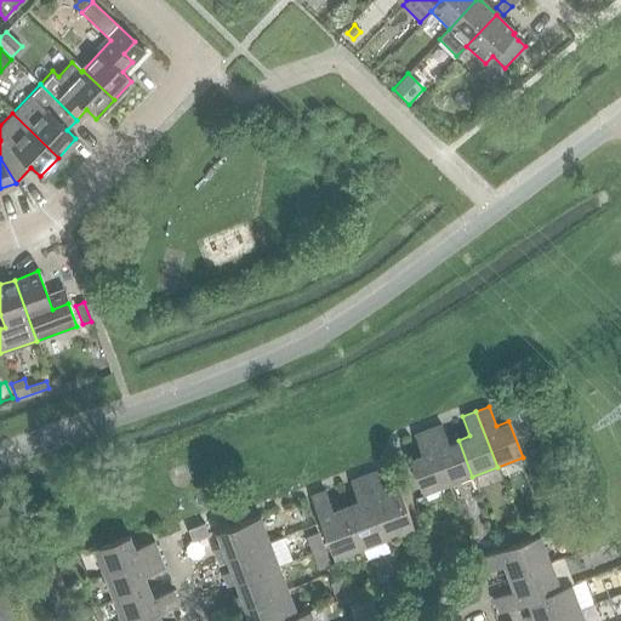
[(448,486),(472,477),(459,440),(448,444),(440,425),(427,431),(448,486)]
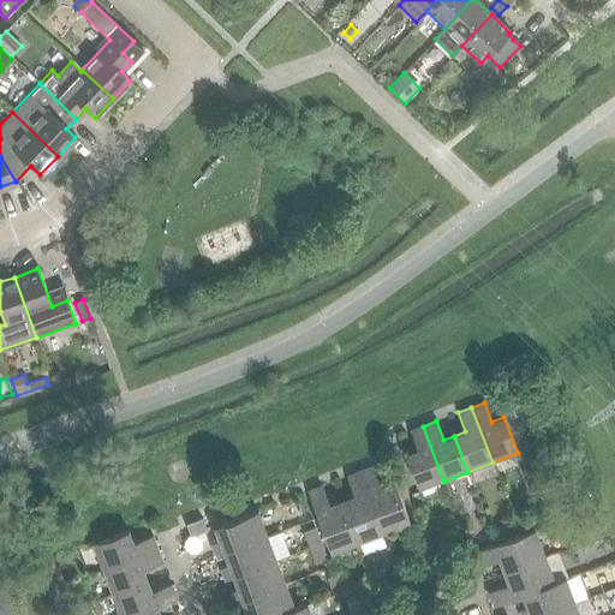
[(418,491),(443,482),(423,427),(410,431),(417,451),(405,455),(418,491)]
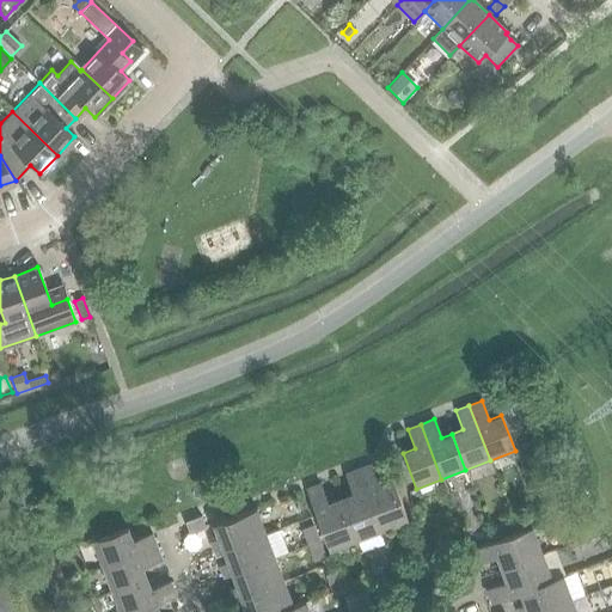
[(371,465),(357,470),(380,530),(407,520),(391,478),(378,483),(371,465)]
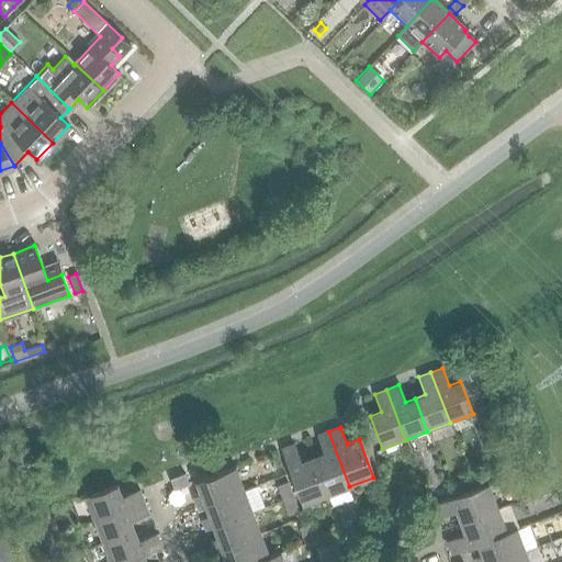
[(326,495),(349,486),(328,431),(316,436),(323,452),(312,458),(326,495)]
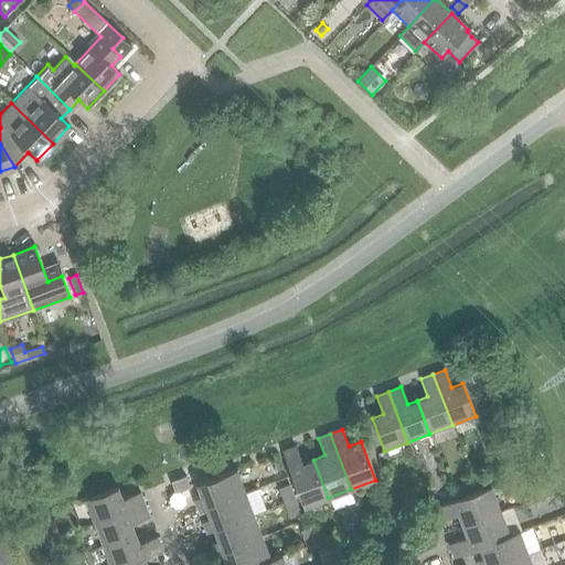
[(304,508),(328,498),(313,460),(301,465),(295,447),(281,451),(304,508)]
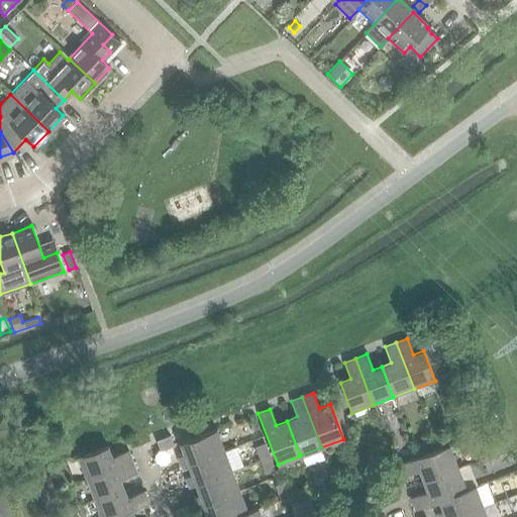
[(182,468),(188,466),(187,464),(224,450),(216,429),(179,443),(184,454),(178,457),(182,468)]
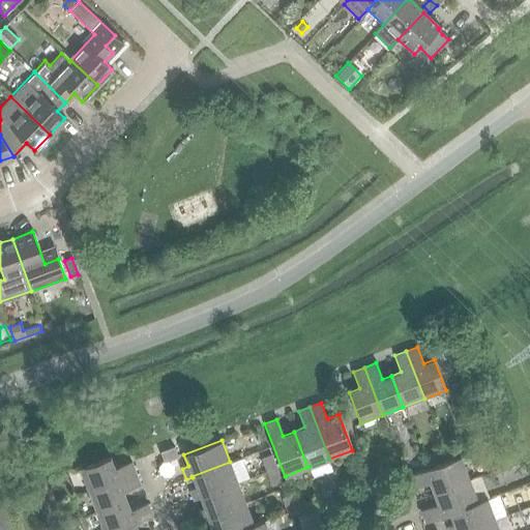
[(159,452),(164,462),(177,457),(174,447),(159,452)]
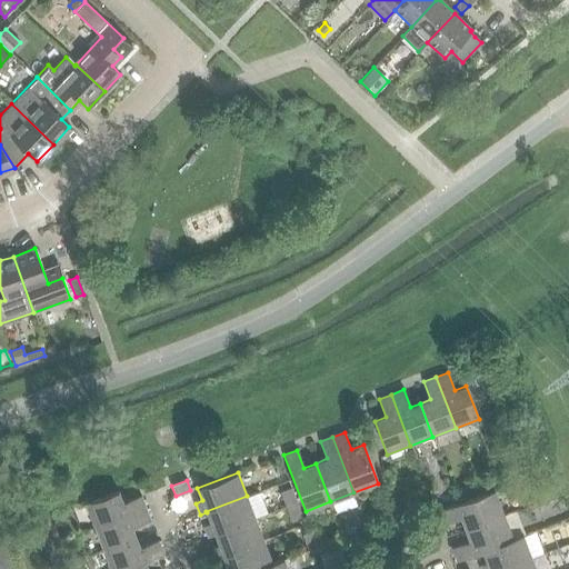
[(279,492),(285,508),(296,503),(290,489),(279,492)]
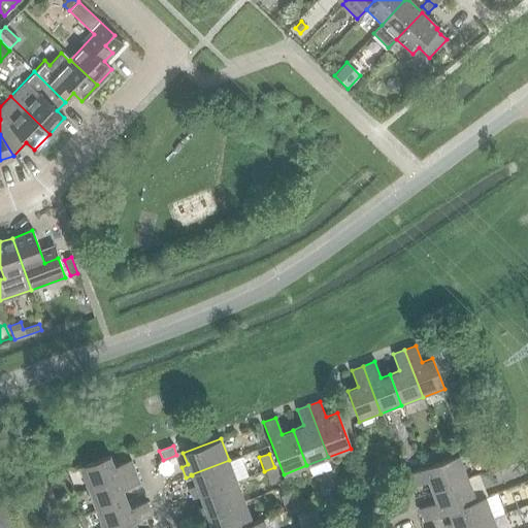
[(428,480),(432,490),(466,476),(458,455),(406,474),(410,487),(428,480)]
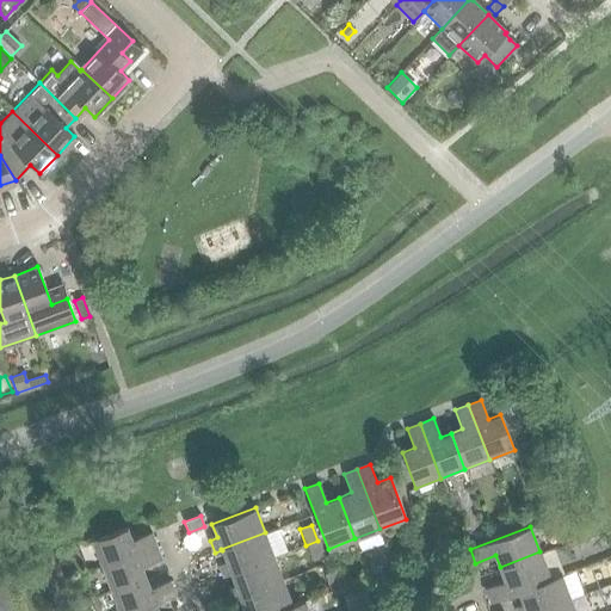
[(155,545),(150,532),(131,539),(127,528),(91,541),(100,566),(155,545)]
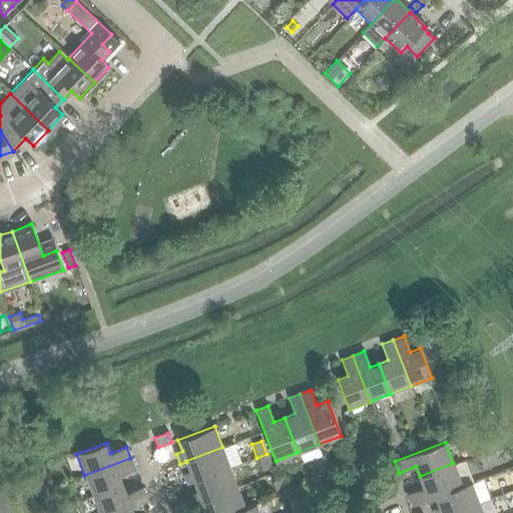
[(193,481),(229,468),(222,447),(185,461),(186,462),(189,472),(183,474),(187,484),(193,482),(193,481)]
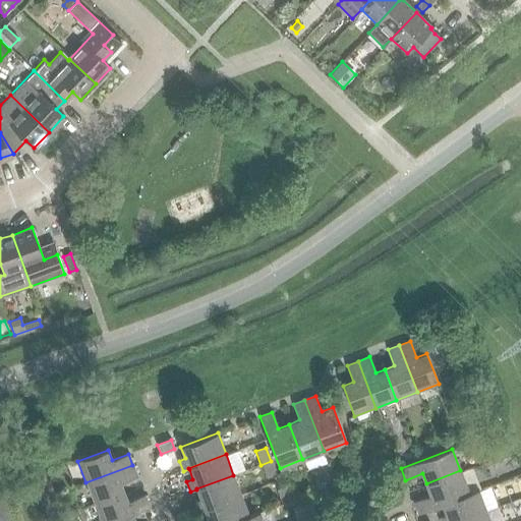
[(271,461),(261,465),(267,478),(277,475),(271,461)]
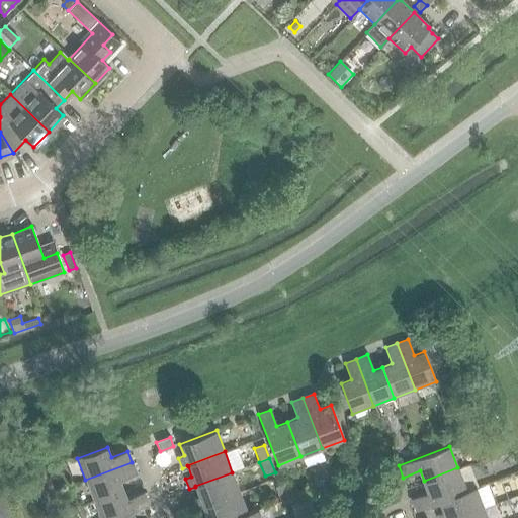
[(93,501),(123,489),(119,480),(136,473),(132,462),(85,480),(93,501)]
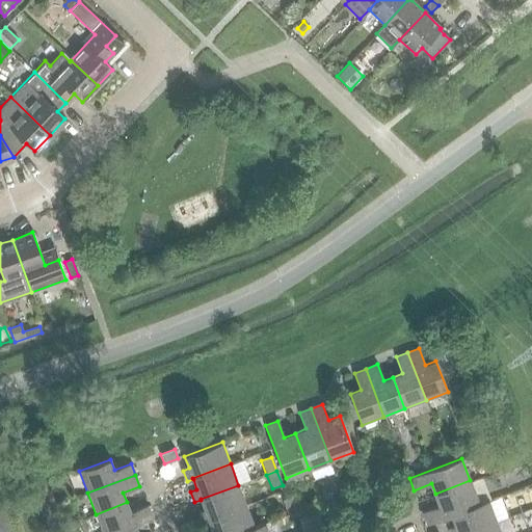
[(427,525),(452,515),(452,513),(479,503),(470,480),(435,494),(440,506),(422,512),(427,525)]
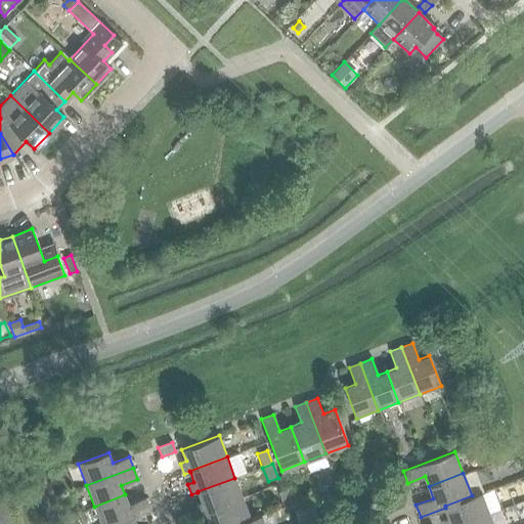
[(200,515),(206,513),(243,498),(234,478),(198,491),(198,492),(202,503),(195,505),(200,515)]
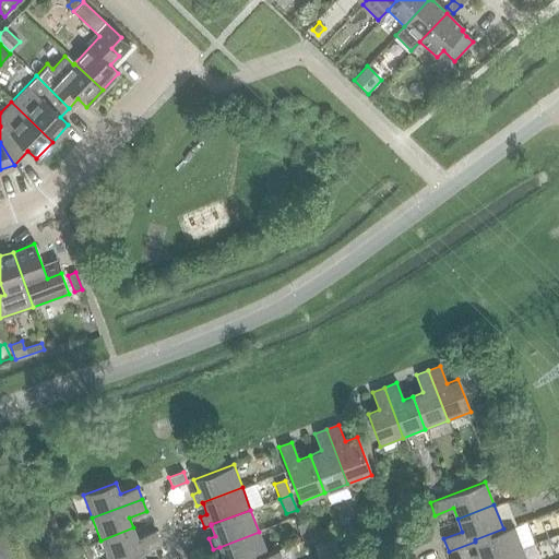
[(307,521),(301,523),(296,525),(301,540),(312,536),(307,521)]
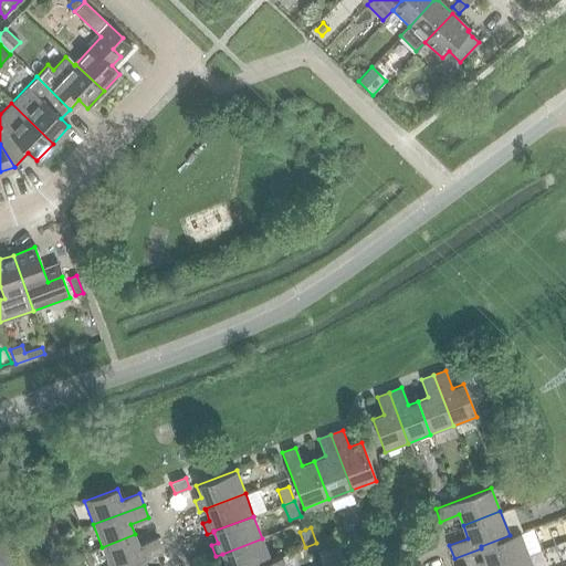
[(354,527),(343,532),(346,542),(357,538),(354,527)]
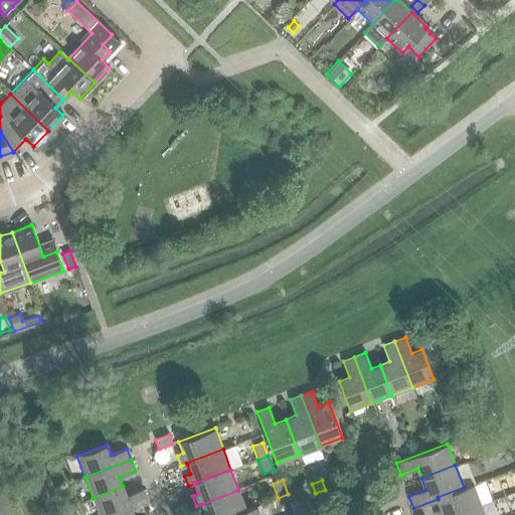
[(435,514),(455,514),(481,505),(473,484),(464,487),(438,497),(438,499),(442,509),(435,512),(435,514)]
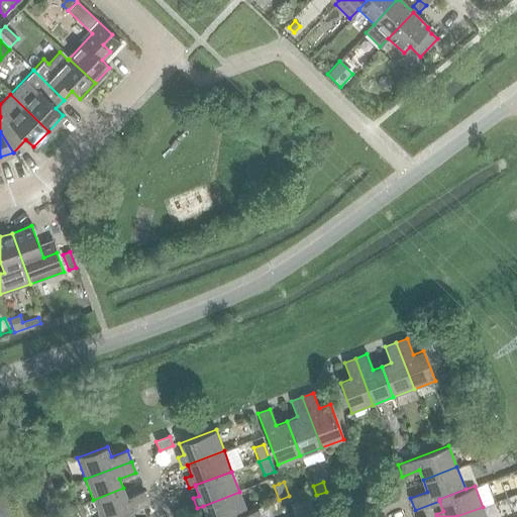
[(147,504),(142,492),(126,498),(123,488),(93,500),(99,516),(111,516),(131,510),(147,504)]
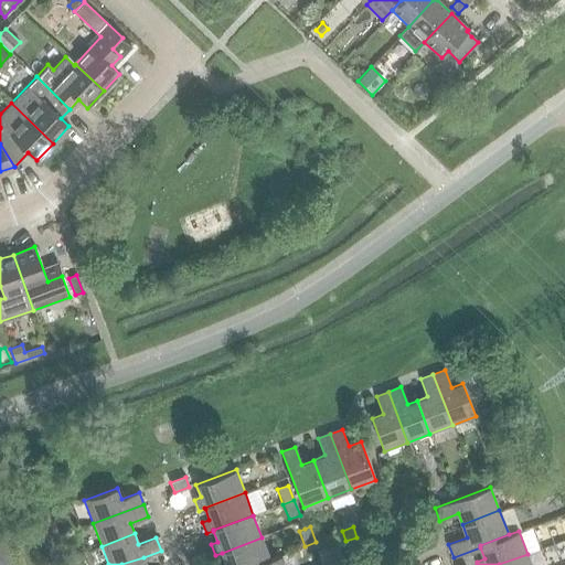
[(256,564),(270,560),(269,560),(262,537),(222,553),(225,564),(222,564),(256,564)]
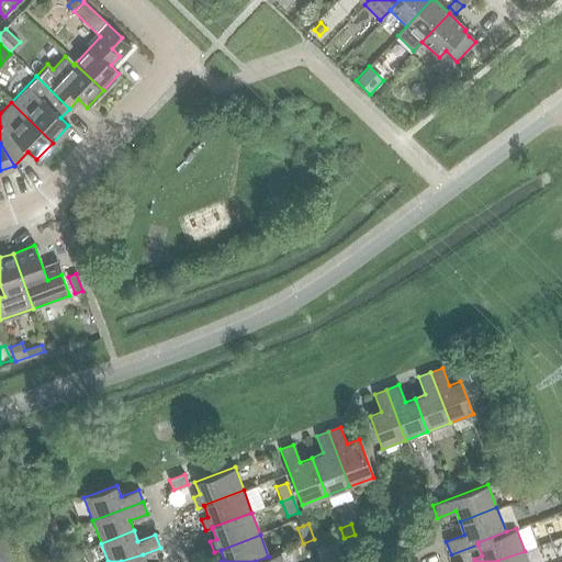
[(7,541),(0,543),(0,557),(12,553),(7,541)]
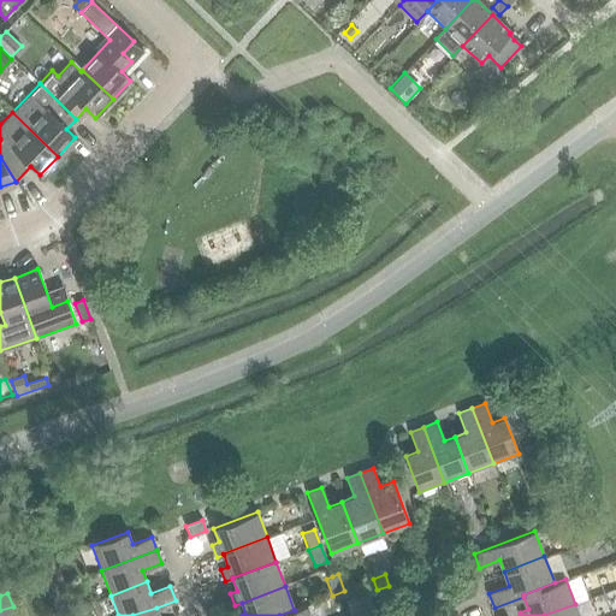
[(579,615),(575,604),(544,615),(579,615)]
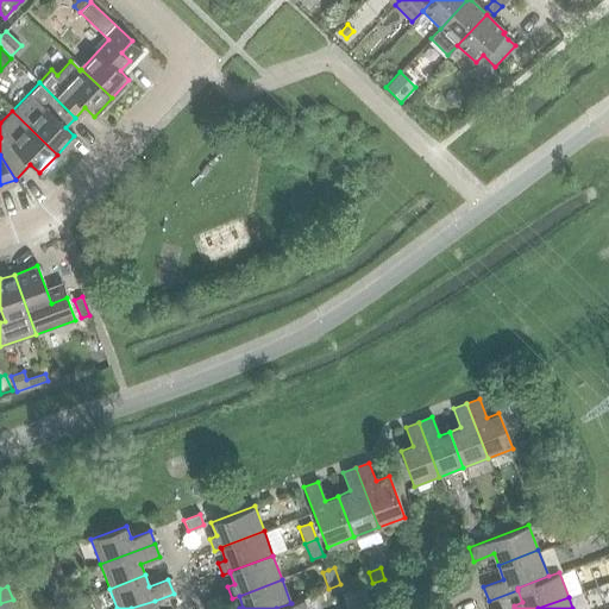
[(307,608),(303,598),(290,603),(292,603),(276,608),(307,608)]
